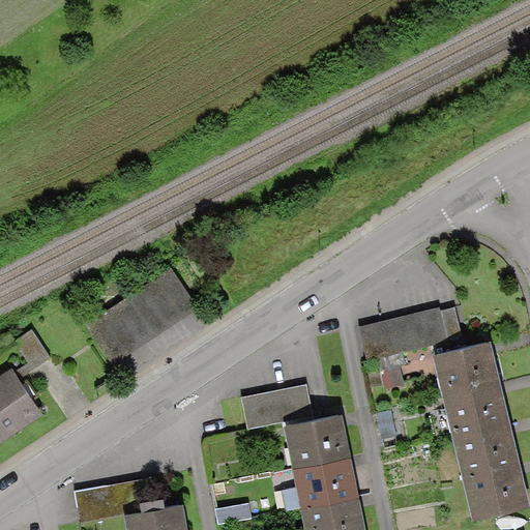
[(130,299),(154,333),(197,305),(174,271),(130,299)]
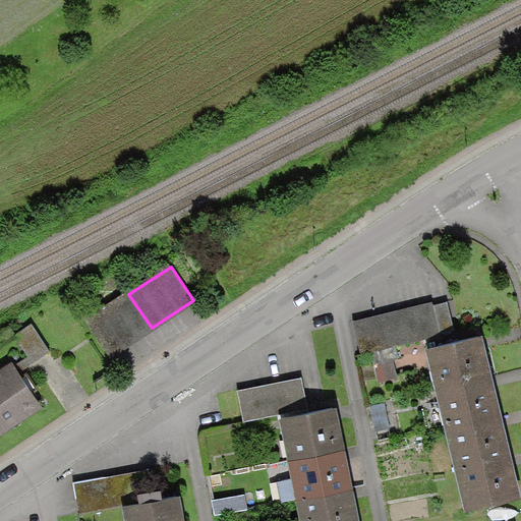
[(152,328),(128,294),(87,322),(109,356),(152,328)]
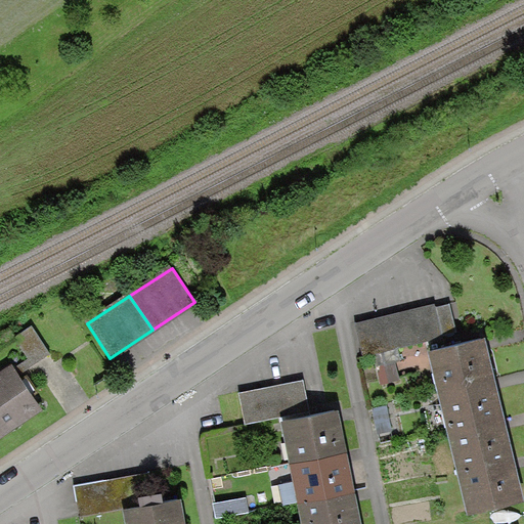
[(451,301),(435,304),(443,335),(459,332),(451,301)]
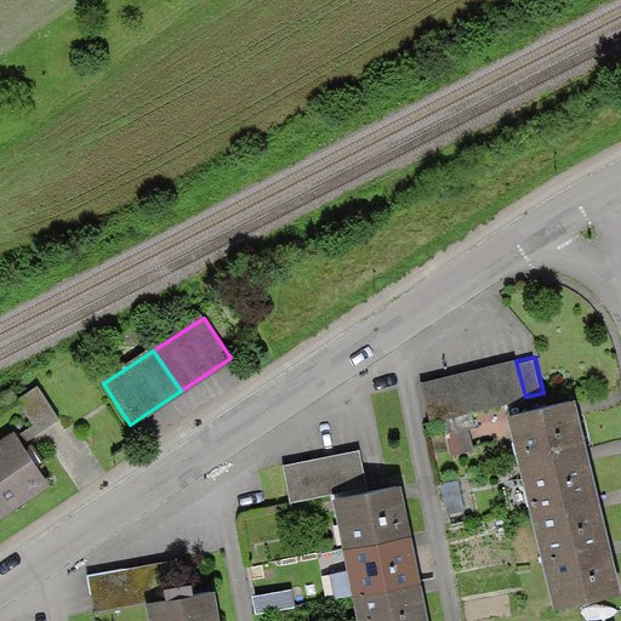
[(516,360),(496,365),(506,402),(525,397),(516,360)]
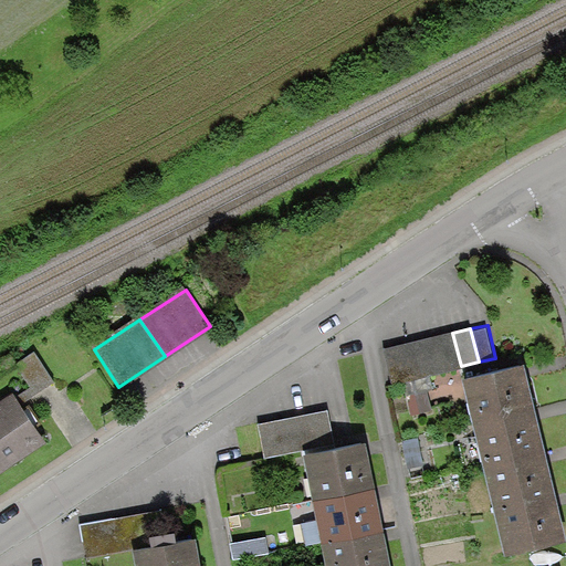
[(452,333),(437,336),(446,369),(461,366),(452,333)]
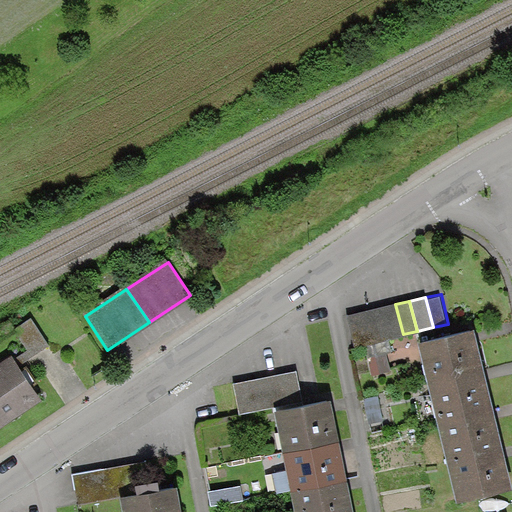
[(395,304),(379,308),(386,339),(403,334),(395,304)]
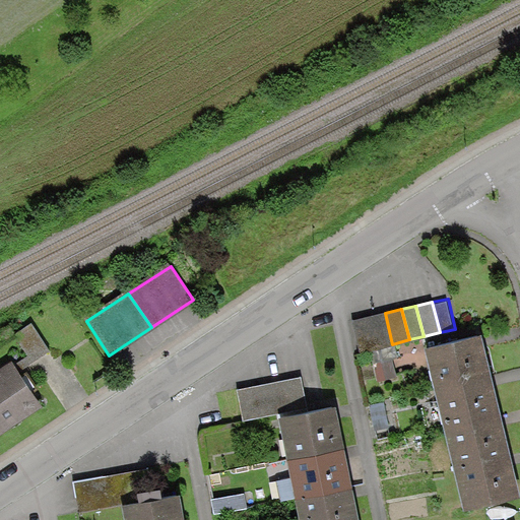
[(385,313),(369,317),(376,347),(392,344),(385,313)]
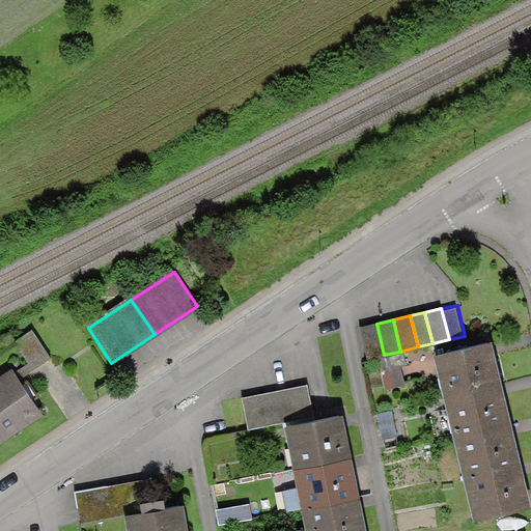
[(367,359),(384,355),(376,324),(360,328),(367,359)]
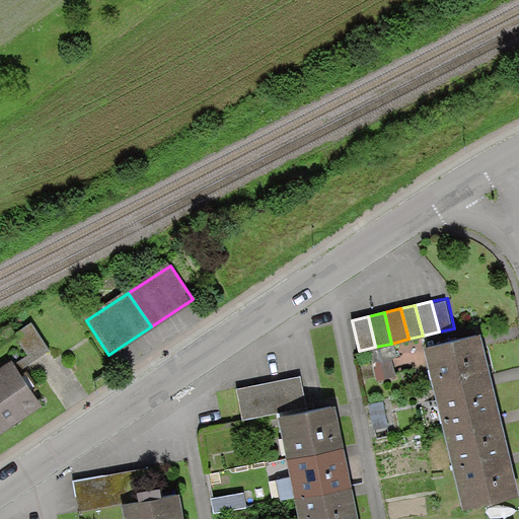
[(11,334),(30,363),(51,350),(31,320),(11,334)]
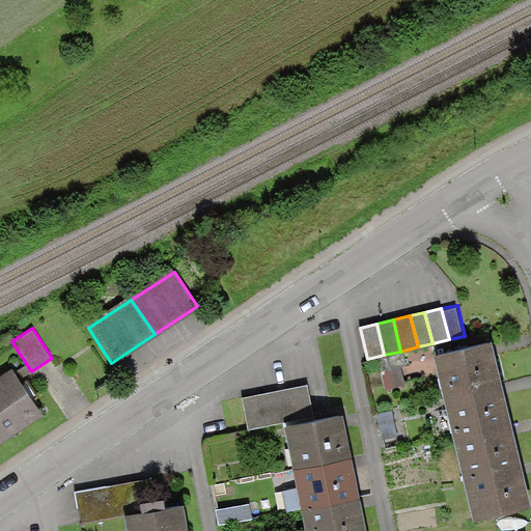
[(450,392),(501,381),(492,341),(441,354),(450,392)]
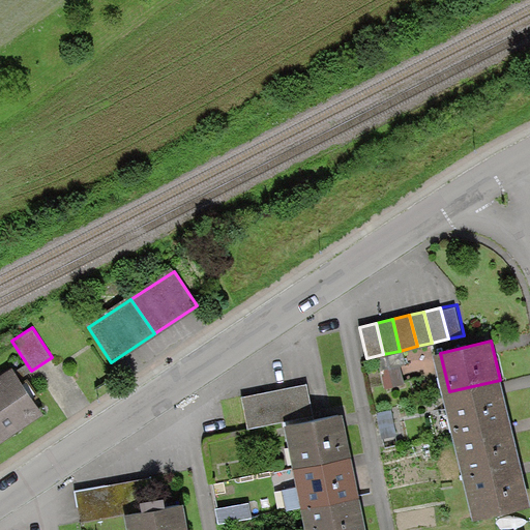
[(414,379),(441,373),(435,346),(408,352),(414,379)]
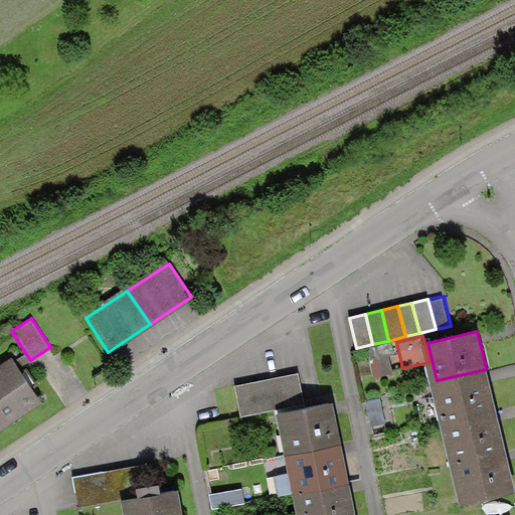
[(386,354),(370,359),(376,377),(392,372),(386,354)]
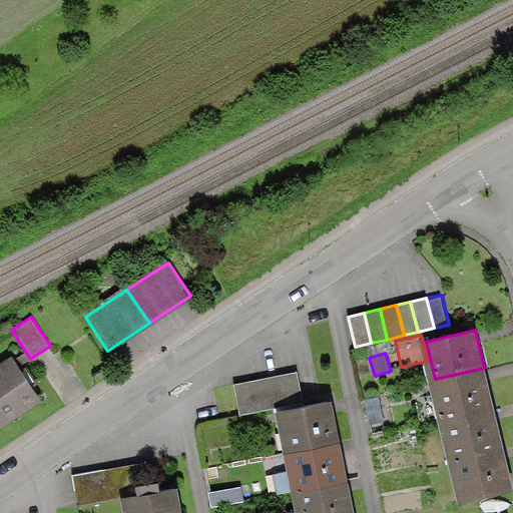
[(0,366),(0,423),(40,394),(15,360),(2,370),(0,366)]
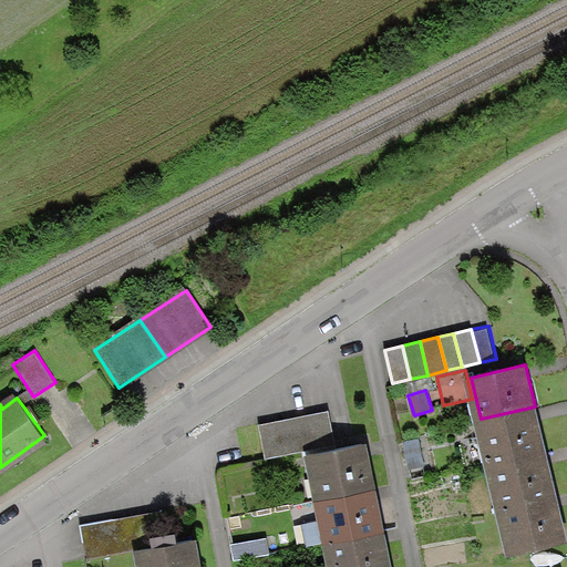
[(491,461),(545,449),(535,406),(481,419),(491,461)]
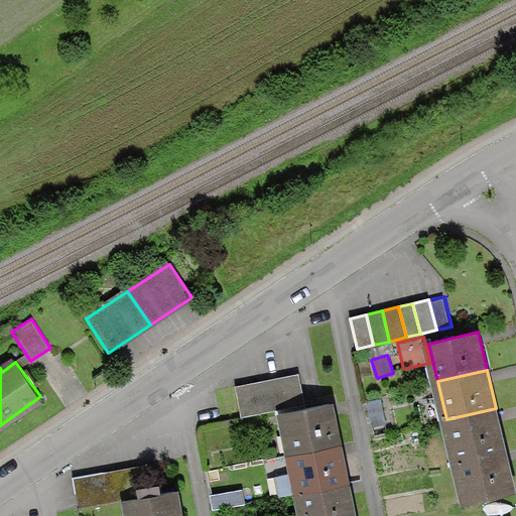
[(297,377),(283,379),(289,407),(303,404),(297,377)]
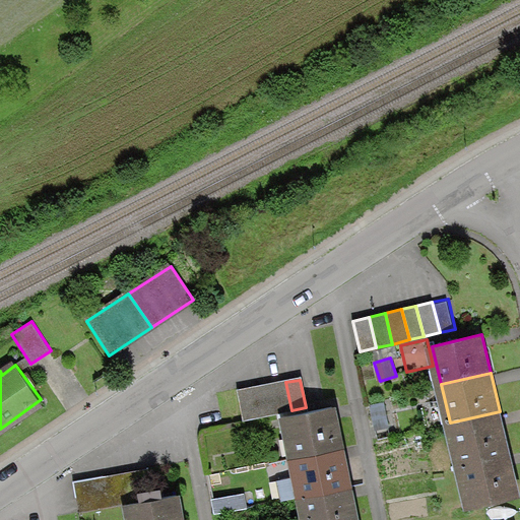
[(285,382),(269,386),(275,413),(291,410),(285,382)]
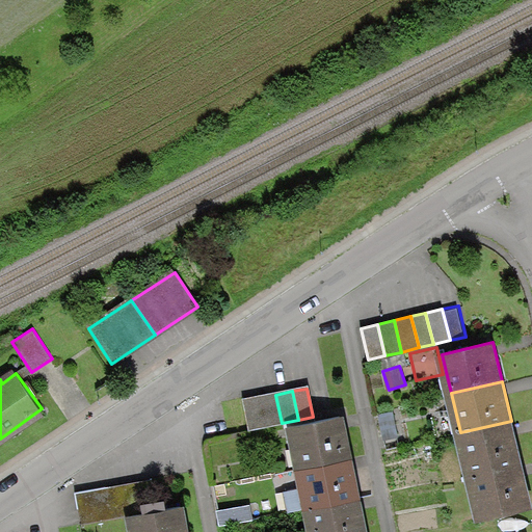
[(275,395),(259,398),(265,426),(282,423),(275,395)]
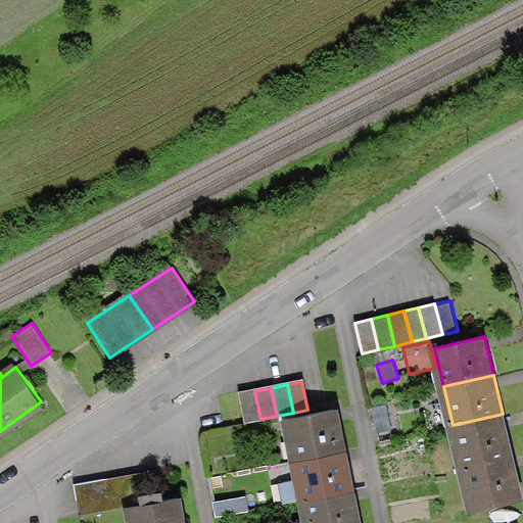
[(246,422),(260,419),(254,391),(241,394),(246,422)]
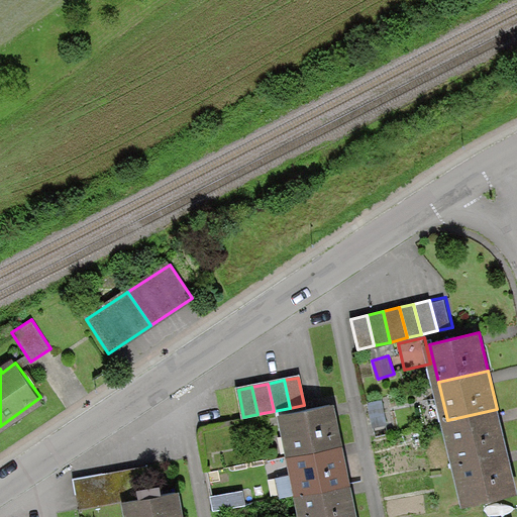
[(281,414),(289,453),(339,442),(330,403),(281,414)]
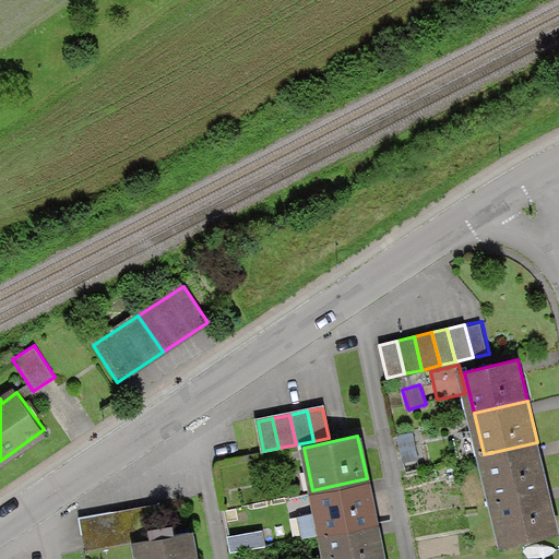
[(494,499),(547,487),(537,442),(484,454),(494,499)]
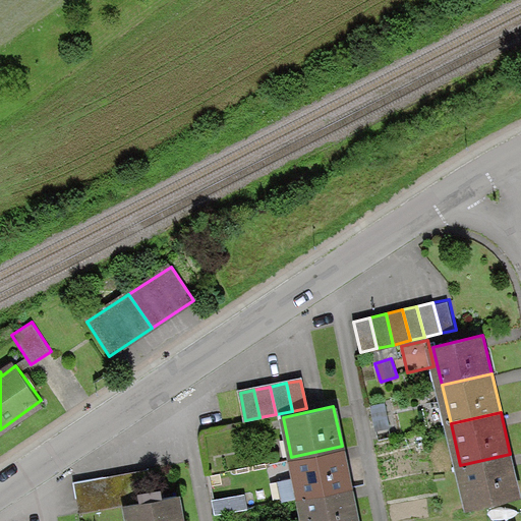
[(291,457),(300,499),(350,487),(342,446),(291,457)]
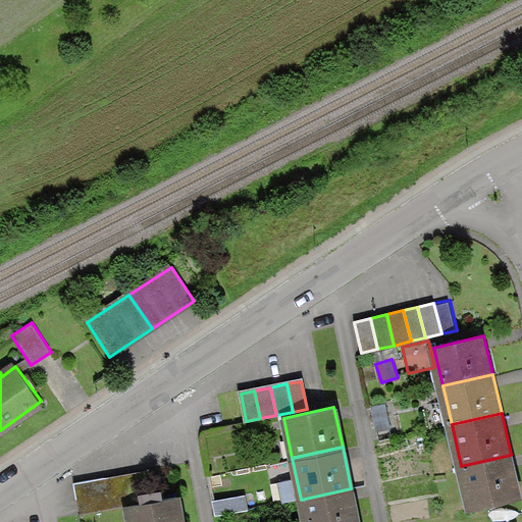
[(511,455),(461,466),(471,509),(521,498),(511,455)]
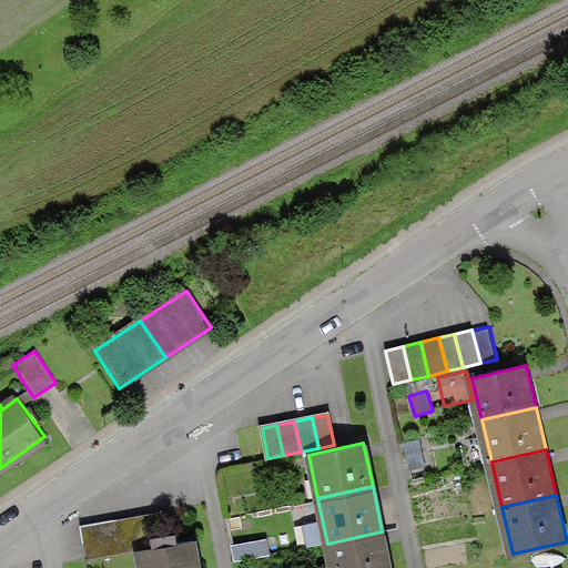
[(161,510),(115,519),(119,534),(122,551),(138,548),(168,543),(161,510)]
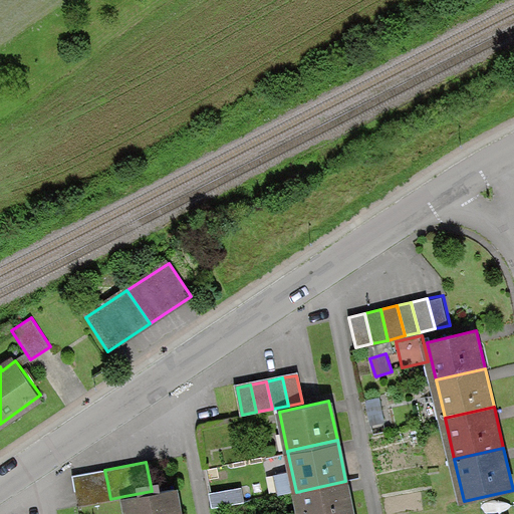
[(77,475),(80,488),(107,483),(104,470),(77,475)]
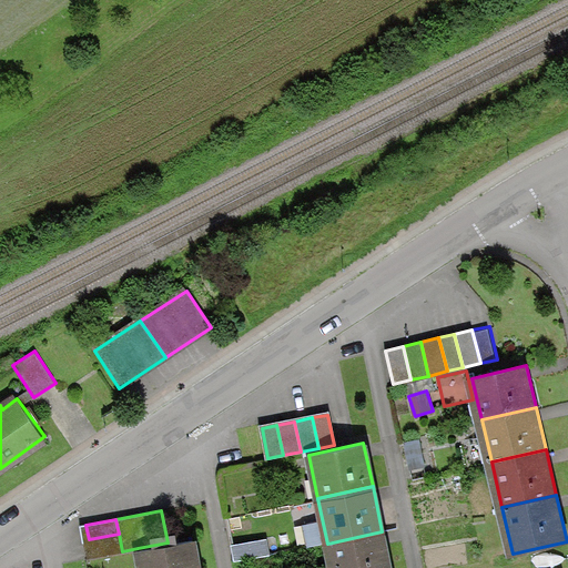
[(327,544),(333,567),(389,567),(382,531),(327,544)]
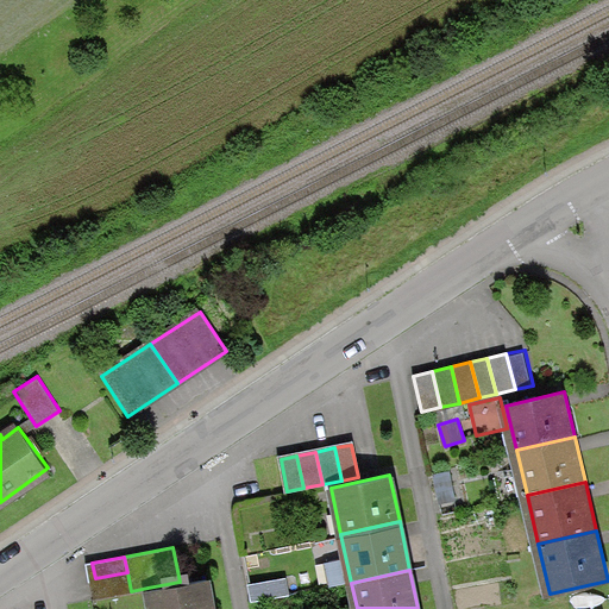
[(131,591),(127,572),(95,578),(99,597),(131,591)]
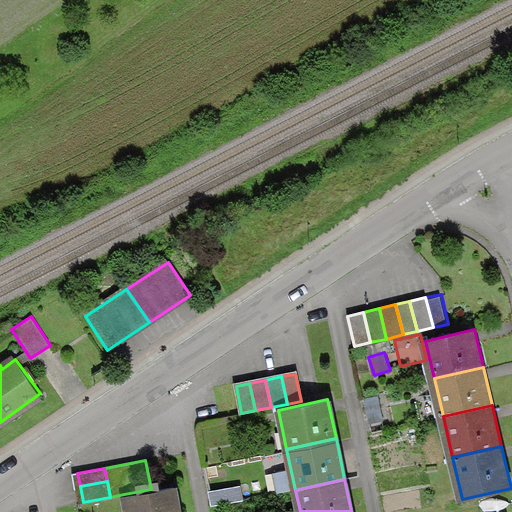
[(124,494),(127,511),(180,511),(175,484),(151,489),(124,494)]
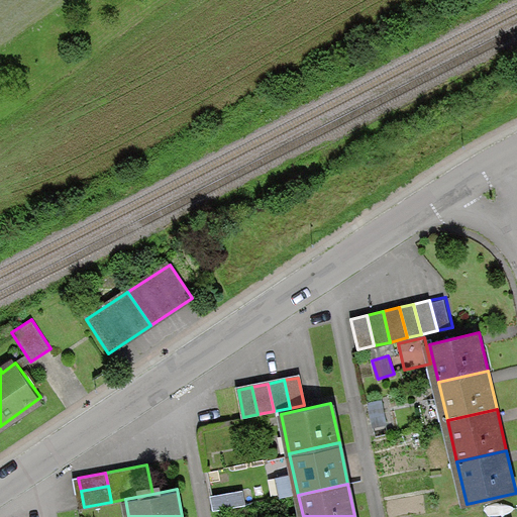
All buildings are outlined.
